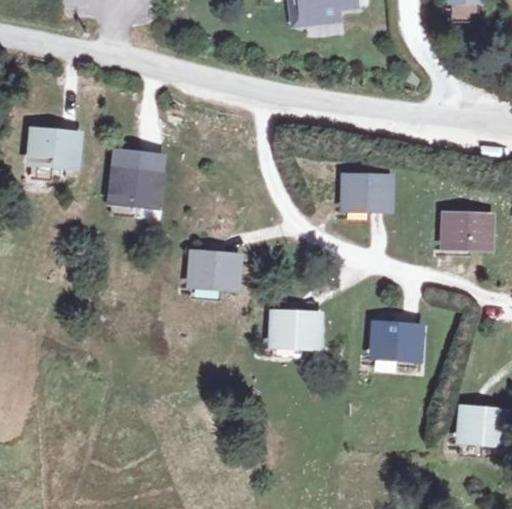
[(256,0),(284,0),(287,23),(291,27),(339,21),(337,9),(356,7),(355,0),(256,0)]
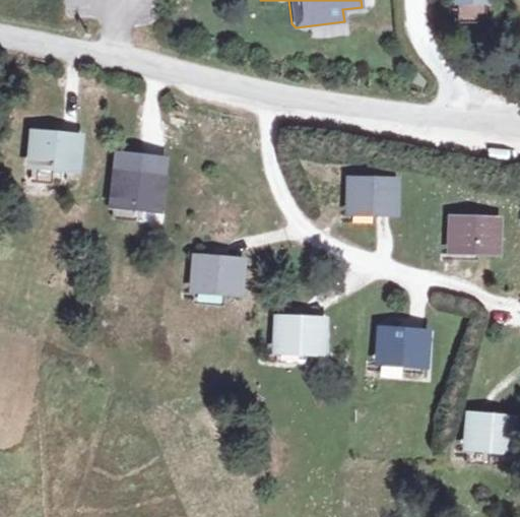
[(33,134),(30,167),(73,170),(74,135),(33,134)]
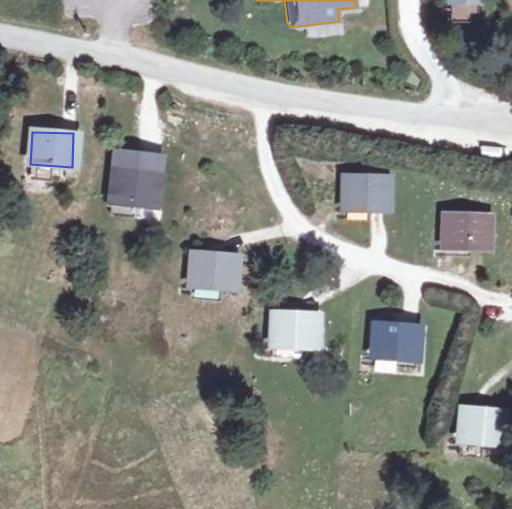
[(113,146),(107,203),(158,208),(163,151),(113,146)]
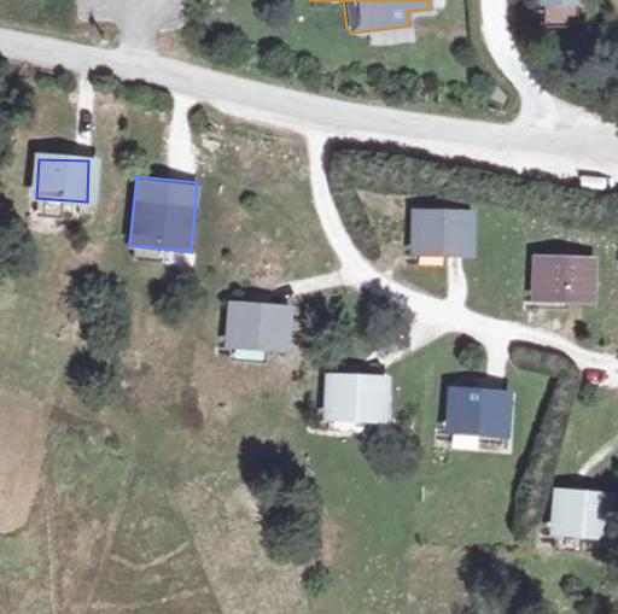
[(412,210),(410,252),(474,257),(474,210),(412,210)]
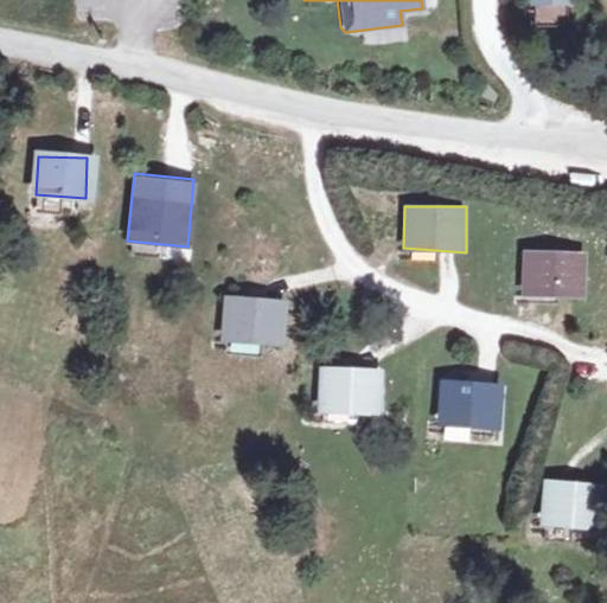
[(522,250),(521,294),(582,295),(585,251),(522,250)]
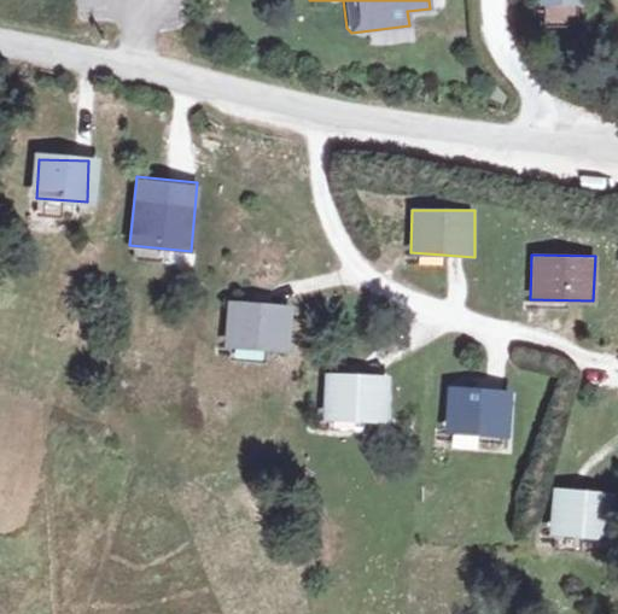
[(225,299),(221,349),(285,354),(289,304),(225,299)]
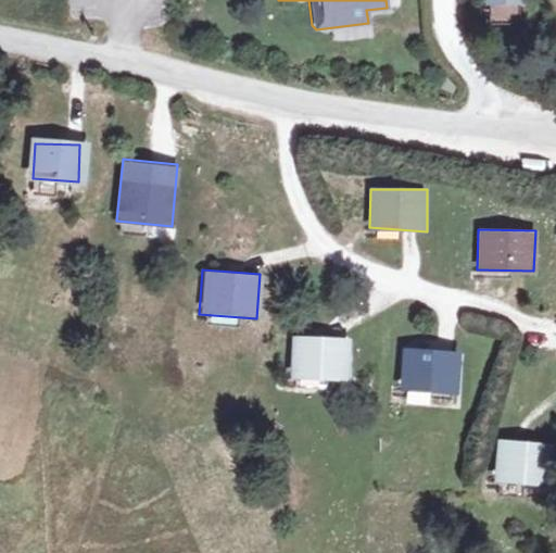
[(291,336),(290,379),(351,380),(352,338),(291,336)]
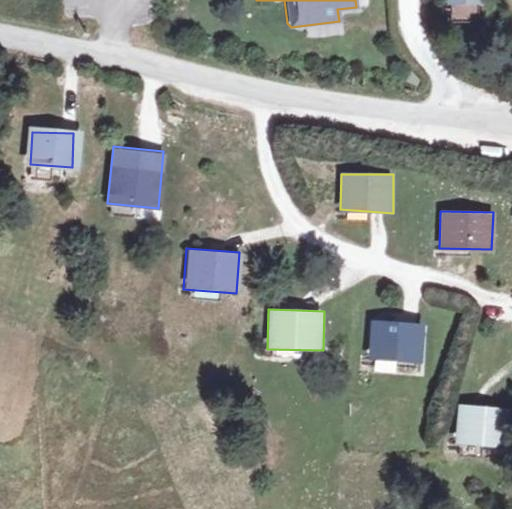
[(371,320),(368,358),(422,362),(424,323),(371,320)]
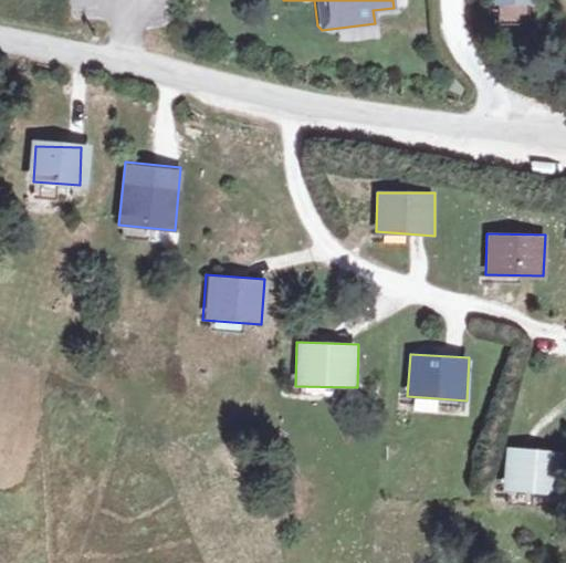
[(511,462),(511,492),(556,496),(558,465),(511,462)]
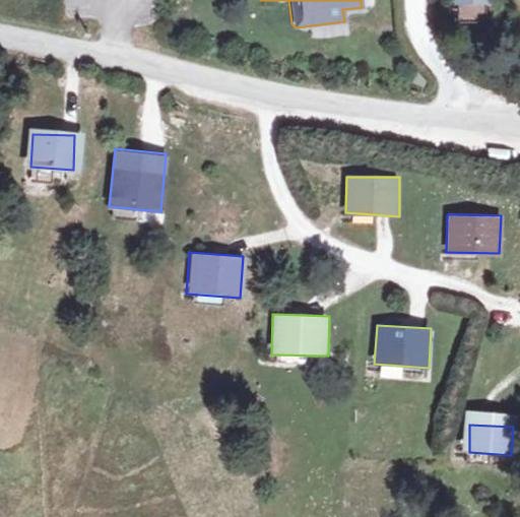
All buildings are outlined.
